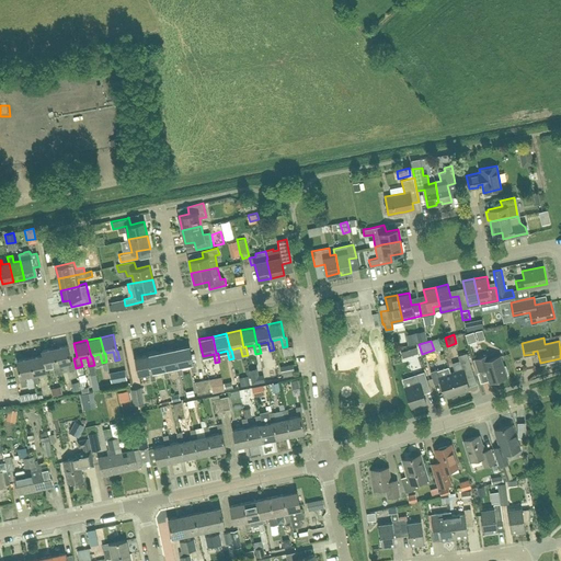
[(58,364),(59,364),(67,362),(69,370),(75,369),(72,361),(71,361),(68,344),(55,347),(58,364)]
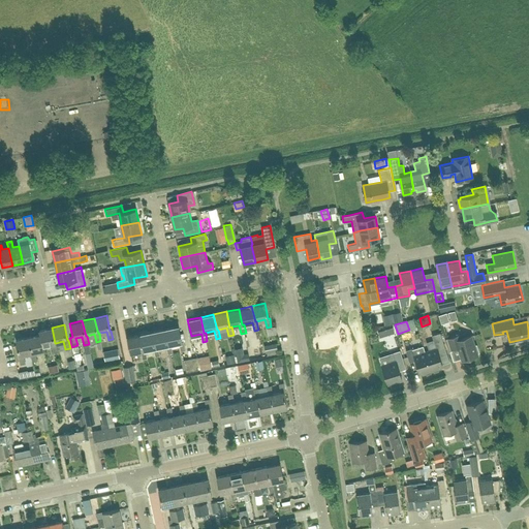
[(179,325),(165,329),(168,344),(170,344),(179,342),(180,350),(185,349),(183,341),(182,341),(179,325)]
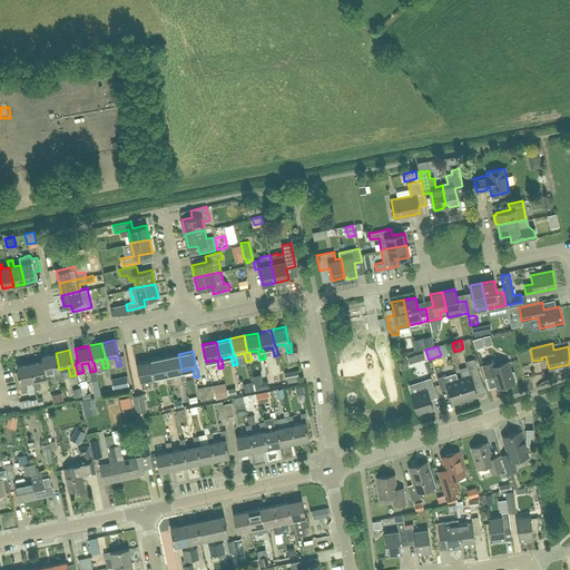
[(59,370),(56,353),(42,356),(42,361),(43,360),(46,373),(47,373),(56,371),(58,380),(62,379),(60,370),(59,370)]
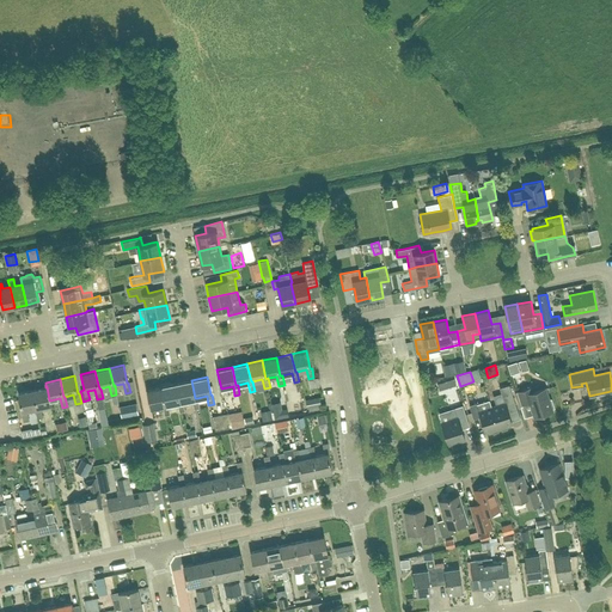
[(195,398),(191,380),(177,384),(181,402),(183,401),(193,399),(194,409),(200,408),(197,398),(195,398)]
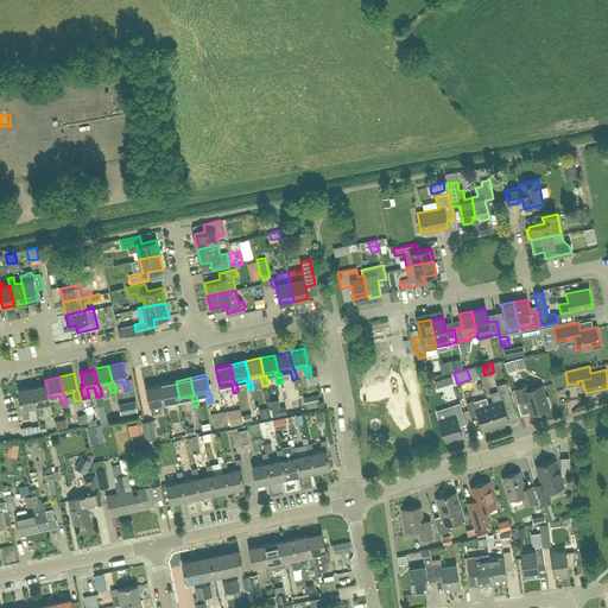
[(176,381),(160,384),(165,401),(166,401),(176,399),(178,410),(184,409),(182,398),(179,399),(176,381)]
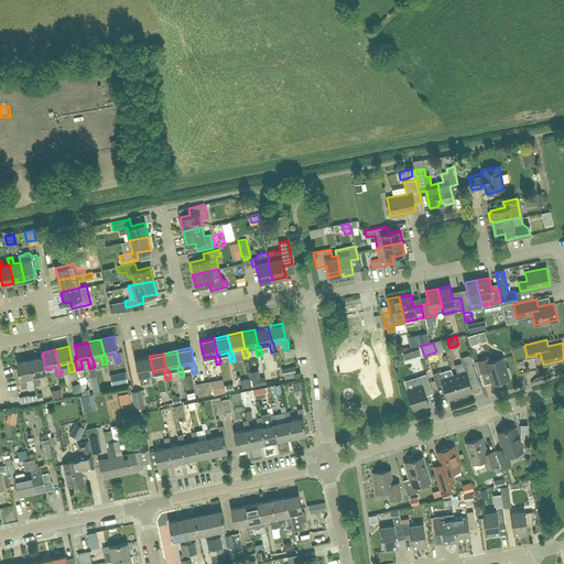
[(475,373),(469,355),(461,357),(464,371),(453,375),(459,394),(472,391),(467,376),(475,373)]
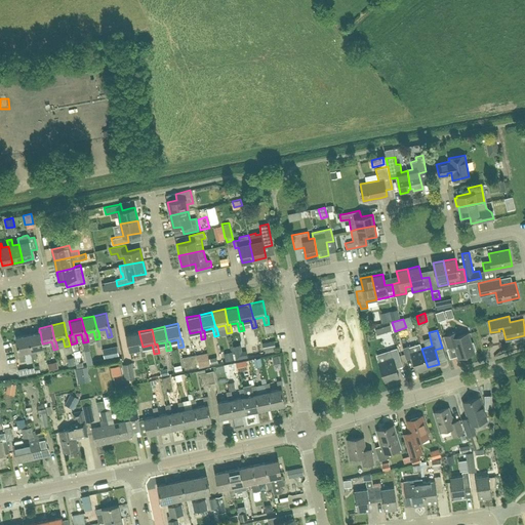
[(44,347),(43,344),(42,344),(40,331),(39,332),(28,334),(31,350),(30,351),(32,358),(37,357),(35,349),(44,347)]
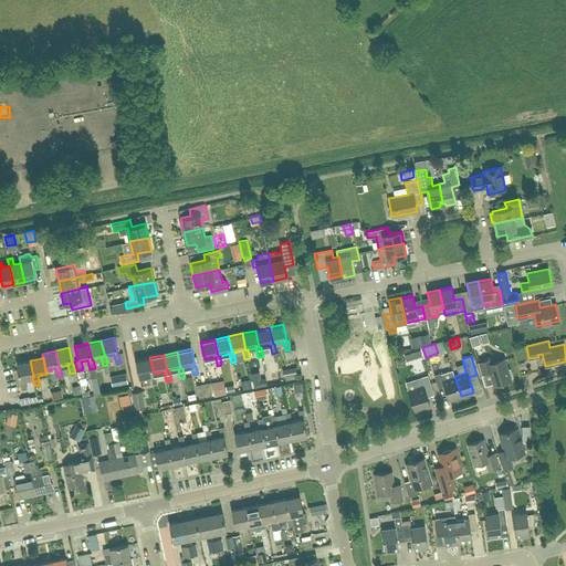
[(154,374),(149,357),(136,360),(139,377),(150,375),(153,384),(157,383),(155,374),(154,374)]
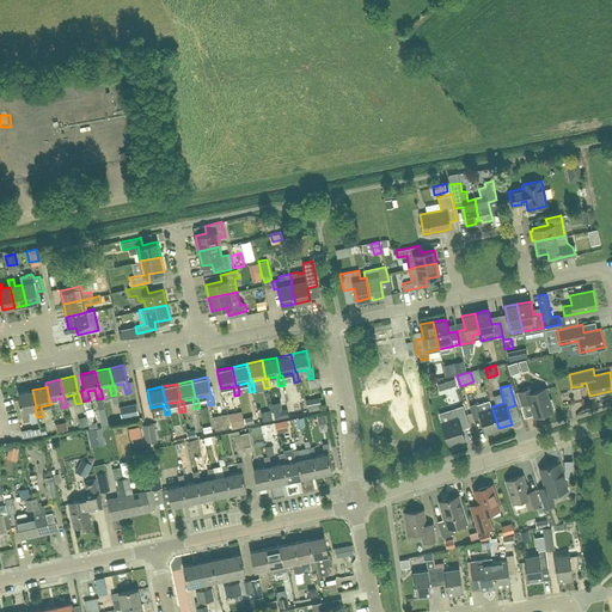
[(518,392),(522,404),(530,402),(533,415),(534,417),(552,411),(551,408),(554,408),(550,398),(549,399),(545,389),(532,392),(531,387),(518,392)]
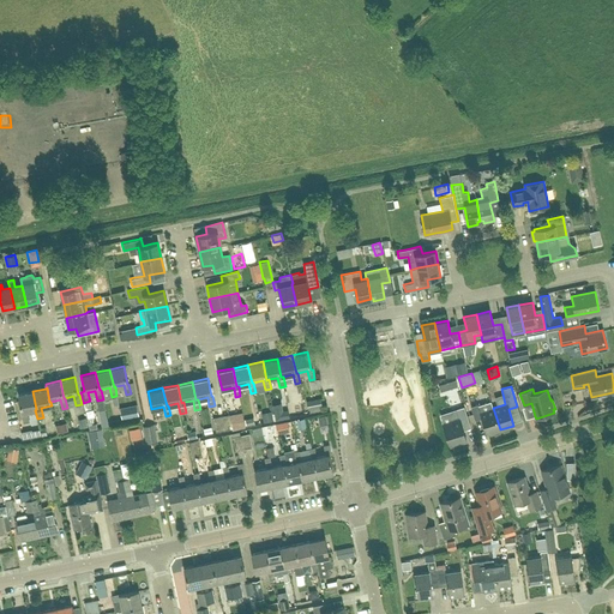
[(36,409),(32,391),(18,395),(22,411),(20,413),(23,422),(29,421),(26,411),(35,410),(36,409)]
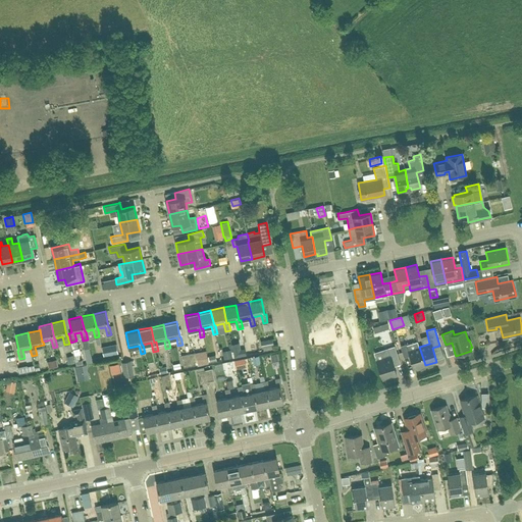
[(89,335),(94,352),(98,351),(93,334),(89,335)]
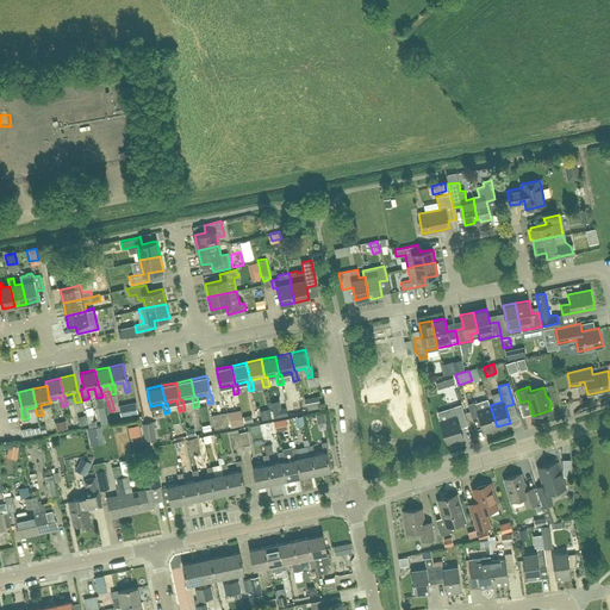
[(318,396),(304,398),(306,408),(307,406),(309,410),(321,408),(318,396)]
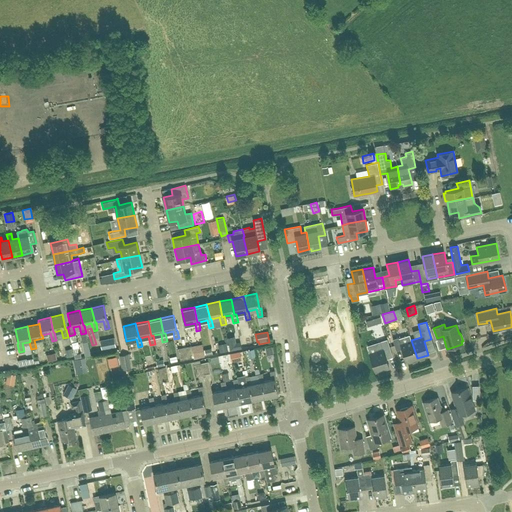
[(392,339),(396,350),(402,348),(406,362),(417,358),(411,340),(409,335),(399,338),(398,337),(392,339)]
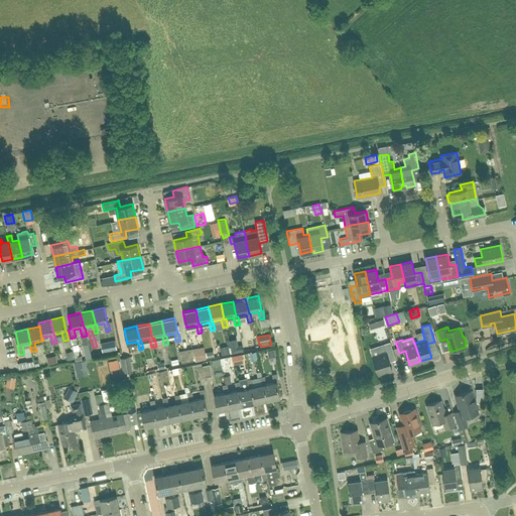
[(108,341),(109,349),(116,348),(115,340),(108,341)]
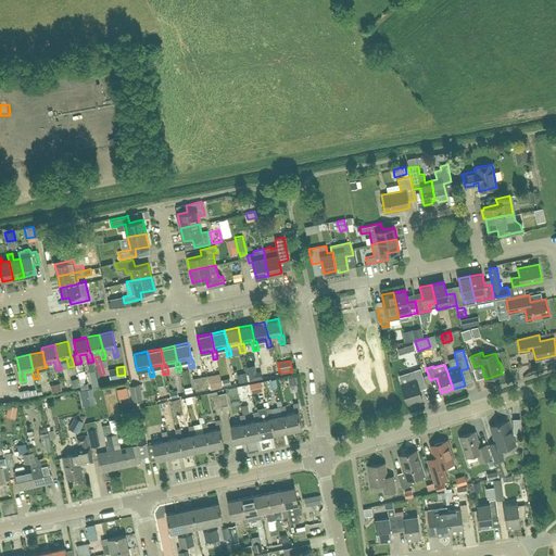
[(417,383),(425,381),(420,368),(413,370),(415,379),(401,383),(407,404),(421,399),(417,383)]
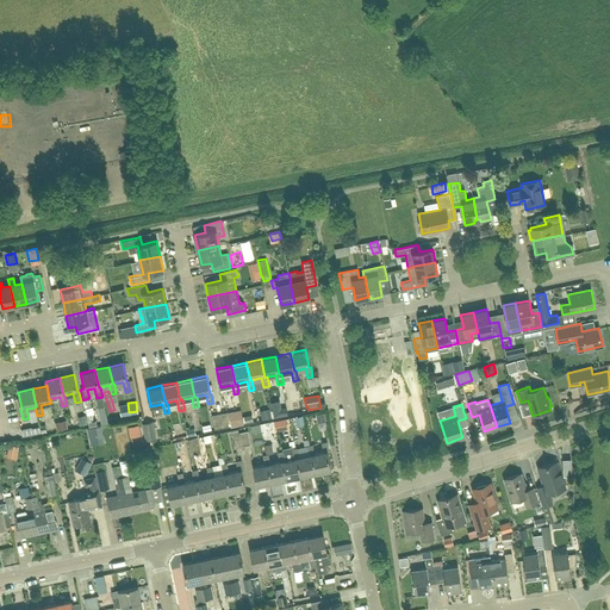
[(260,410),(261,419),(272,417),(269,409),(260,410)]
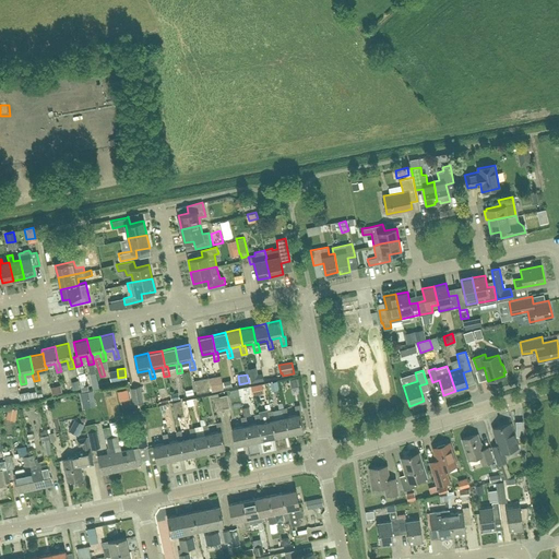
[(201,378),(203,391),(211,389),(209,377),(201,378)]
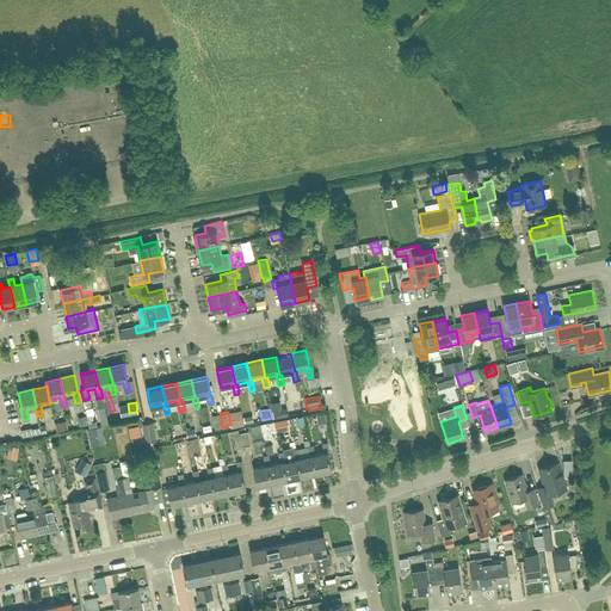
[(214,429),(222,427),(220,413),(211,414),(214,429)]
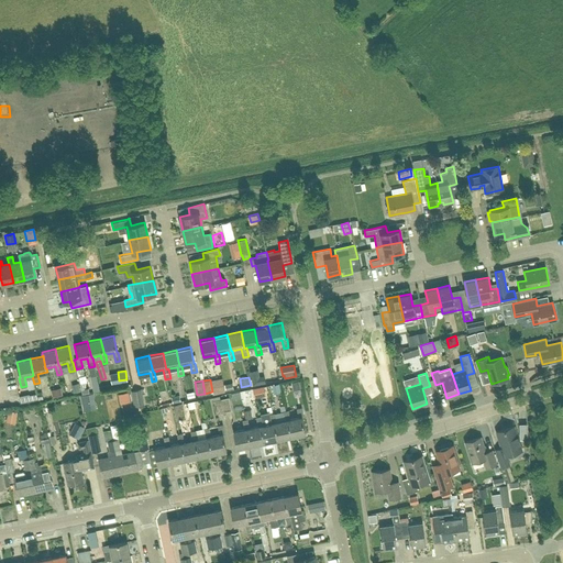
[(291,383),(294,390),(300,389),(298,381),(291,383)]
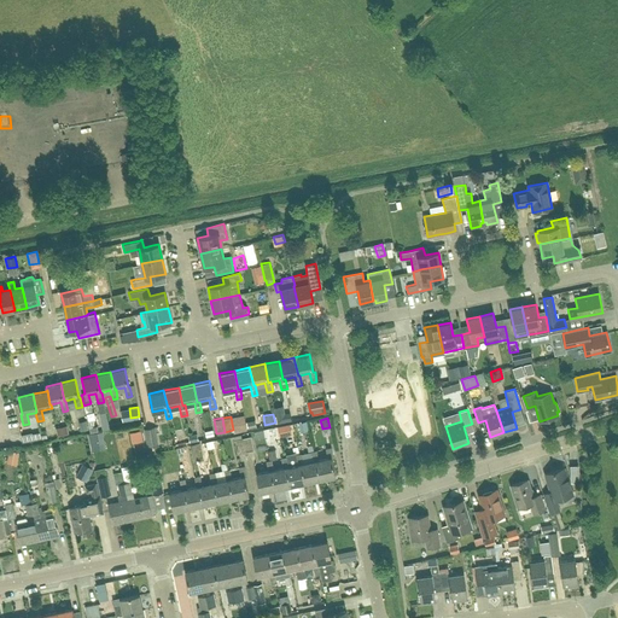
[(281,437),(291,435),(290,424),(279,426),(281,437)]
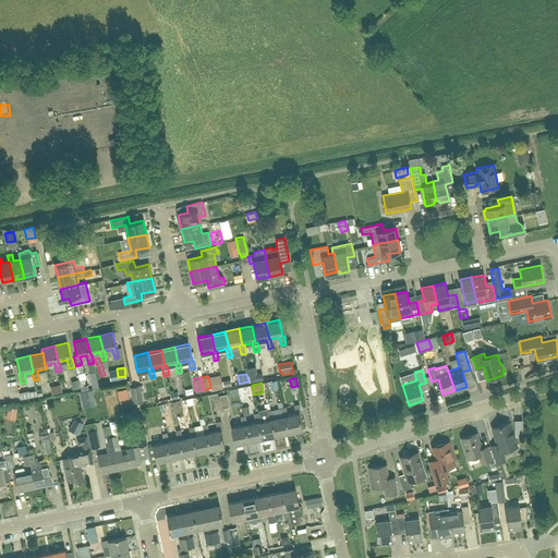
[(133,402),(143,400),(140,385),(130,387),(133,402)]
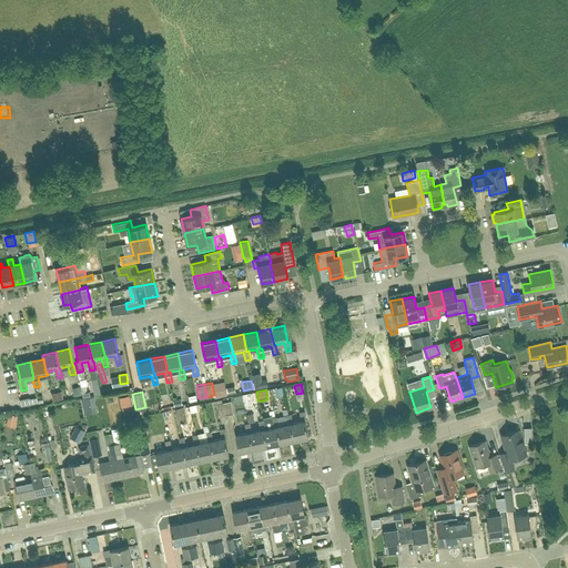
[(119,398),(121,407),(131,405),(130,396),(119,398)]
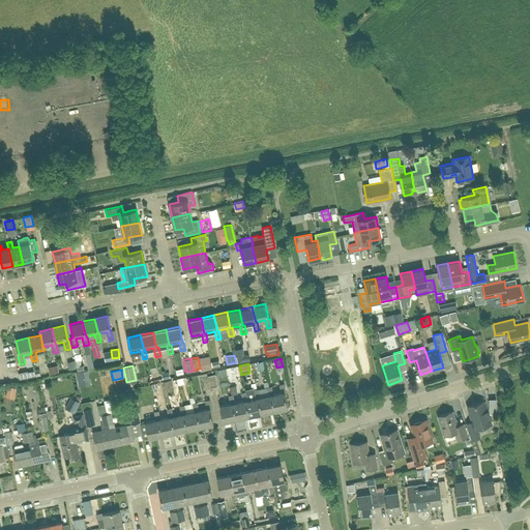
[(76,373),(78,382),(89,380),(87,371),(76,373)]
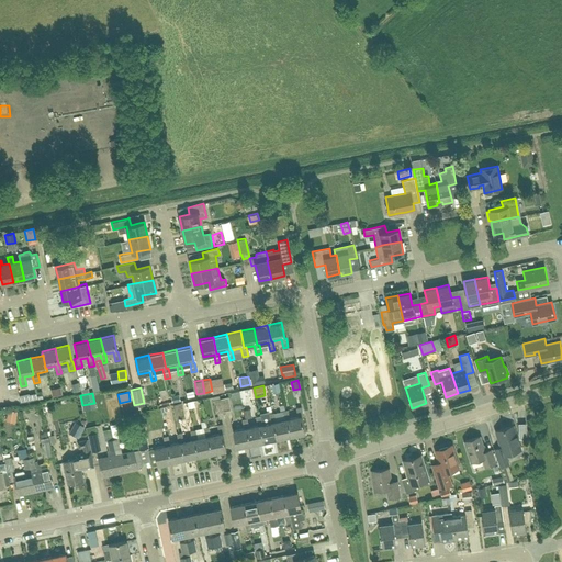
[(220,397),(223,411),(231,408),(227,396),(220,397)]
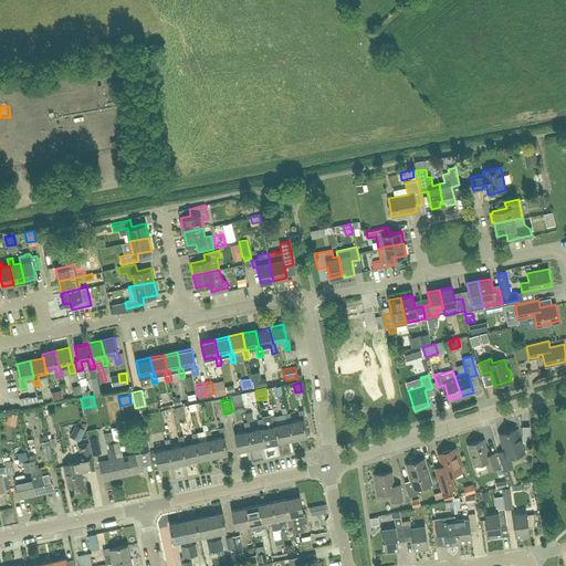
[(217,415),(224,413),(221,400),(215,402),(217,415)]
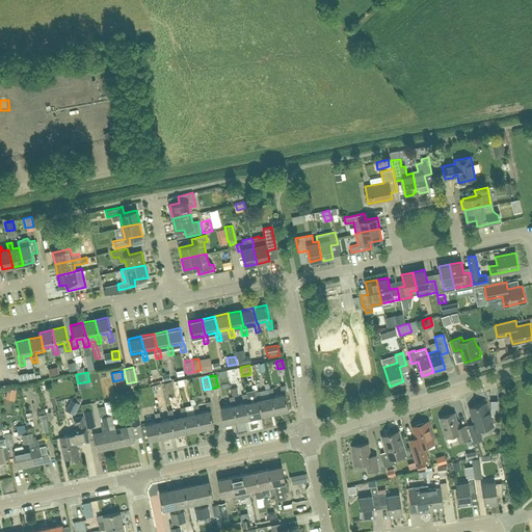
[(272,397),(275,413),(289,409),(286,395),(287,395),(285,386),(280,387),(282,395),(273,396),(272,397)]
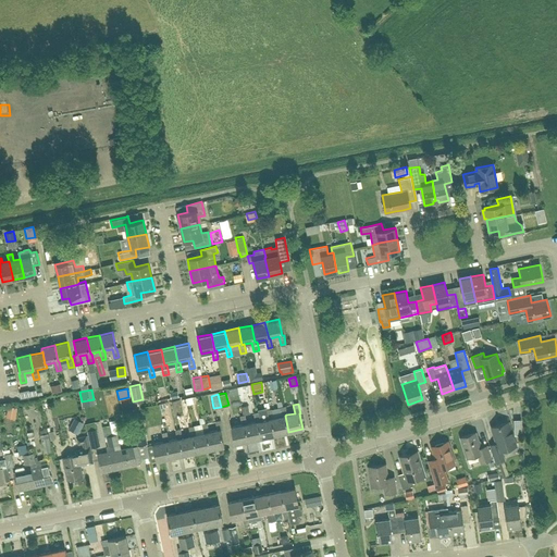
[(8,406),(5,417),(15,419),(16,407),(8,406)]
